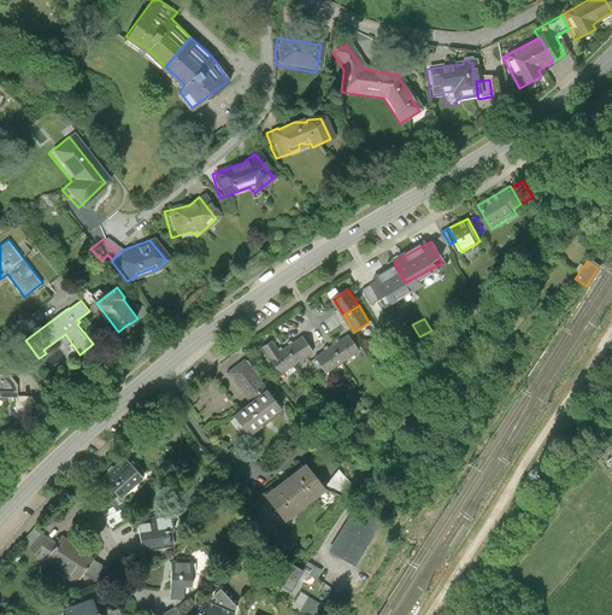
[(349,334),(333,345),(343,361),(360,350),(349,334)]
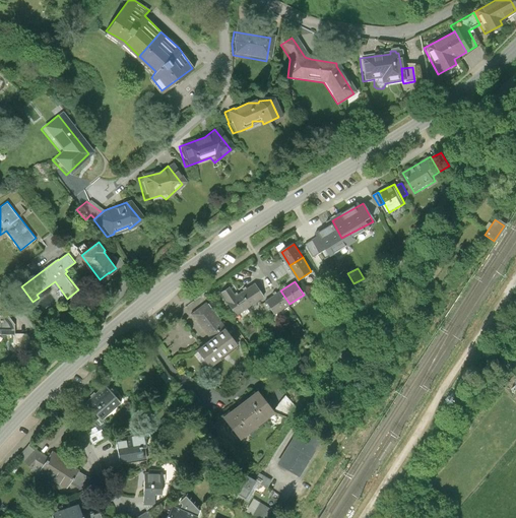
[(255,283),(241,293),(249,306),(264,297),(255,283)]
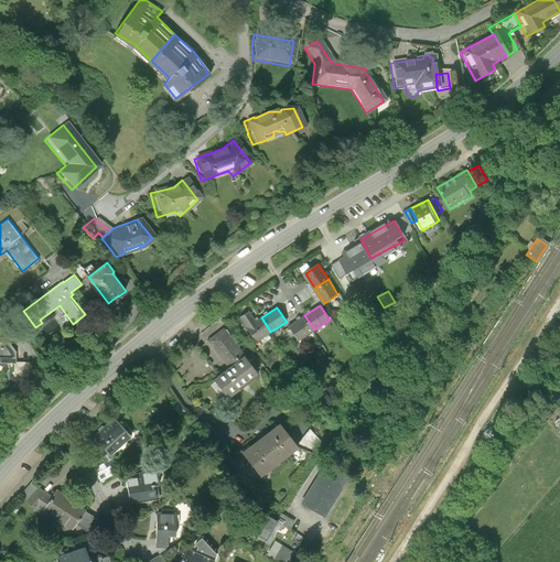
[(257,341),(270,332),(261,317),(257,321),(250,311),(241,317),(257,341)]
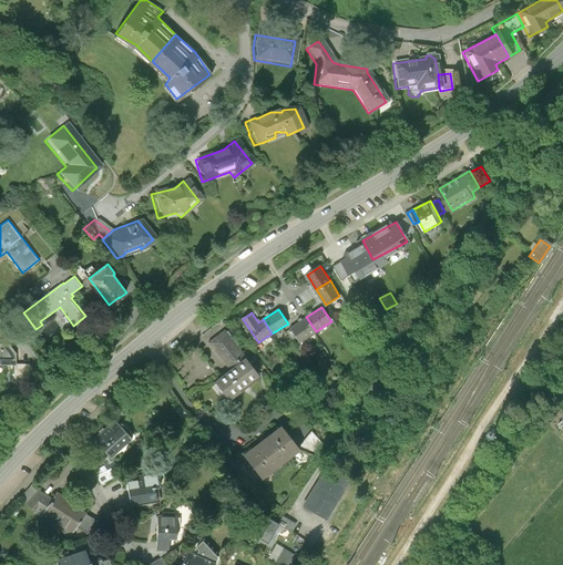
[(300,341),(316,331),(306,317),(292,328),(300,341)]
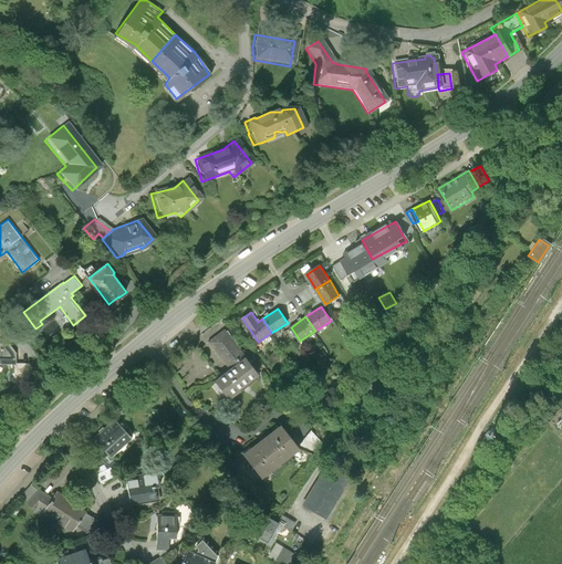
[(246,364),(220,332),(204,344),(226,372),(212,383),(226,399),(235,393),(235,390),(253,376),(245,365),(246,364)]
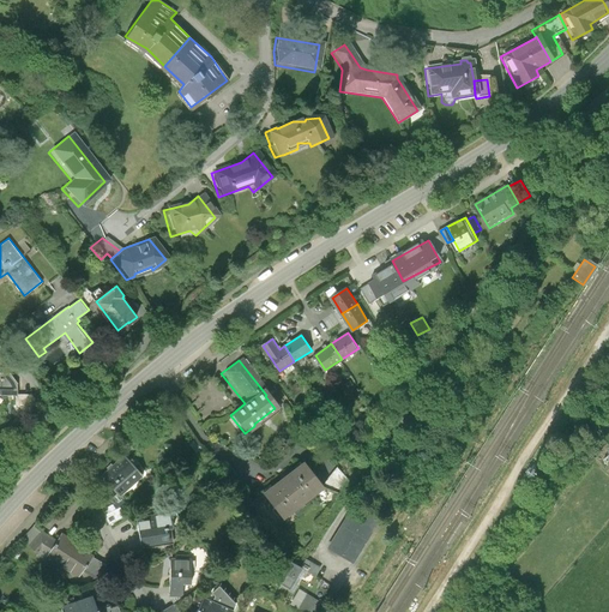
[(0,394),(18,394),(20,394),(20,383),(12,372),(0,371),(0,394)]
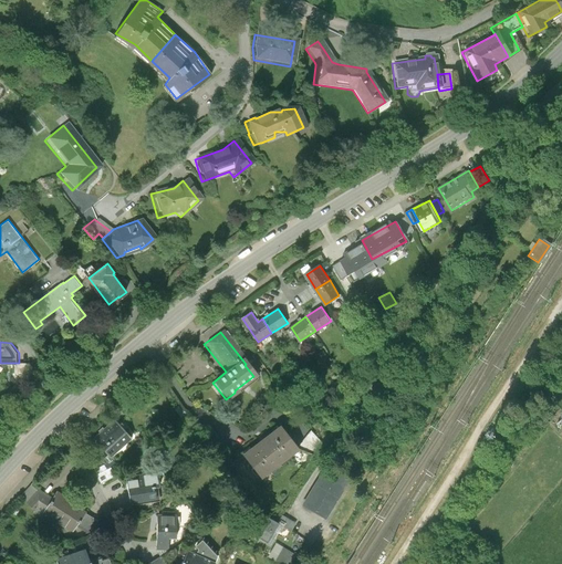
[(332,362),(324,351),(316,355),(321,362),(322,362),(325,366),(332,362)]
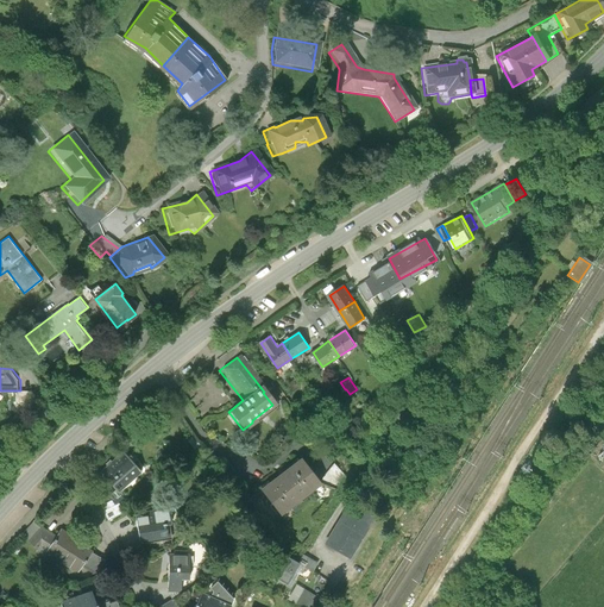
[(20,390),(18,390),(18,406),(35,406),(35,390),(20,390)]
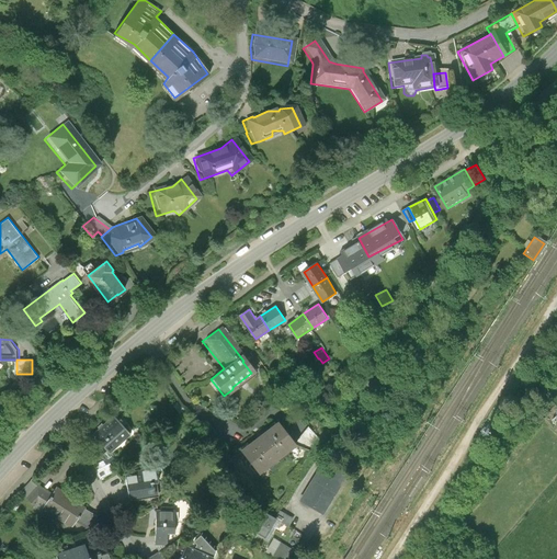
[(115,414),(94,432),(111,451),(131,432),(115,414)]
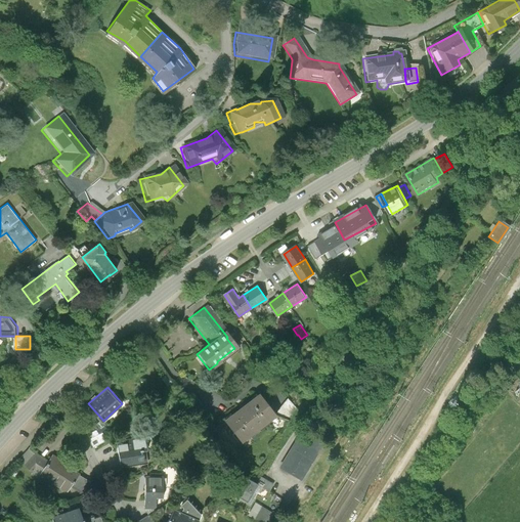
[(207,409),(195,392),(185,398),(198,416),(207,409)]
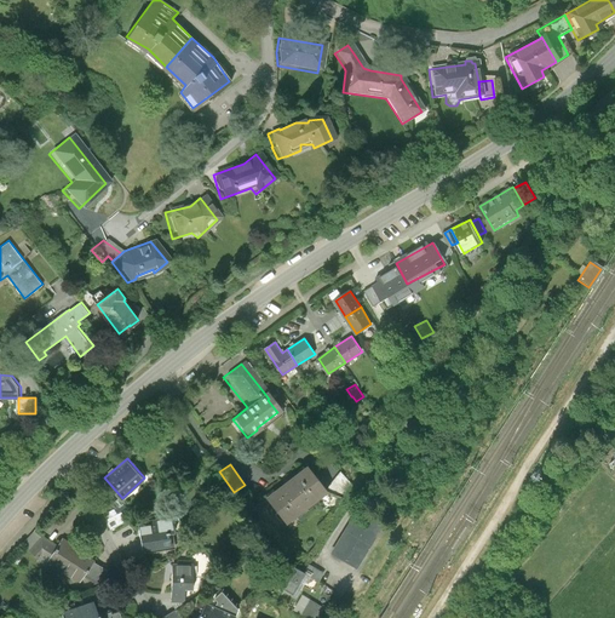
[(327,492),(308,468),(268,499),(286,524),(327,492)]
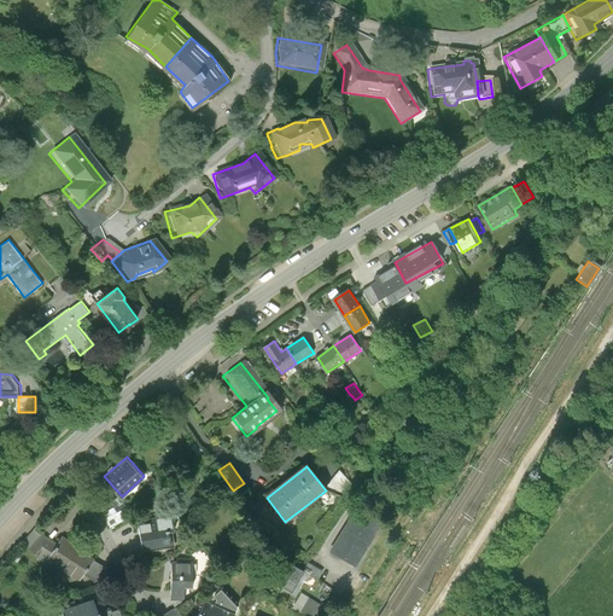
[(325,486),(334,494),(345,483),(337,474),(325,486)]
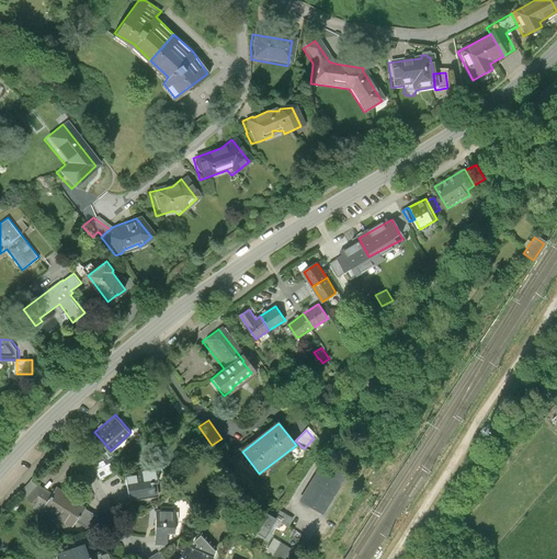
[(104,460),(93,466),(101,479),(115,471),(111,463),(106,465),(104,460)]
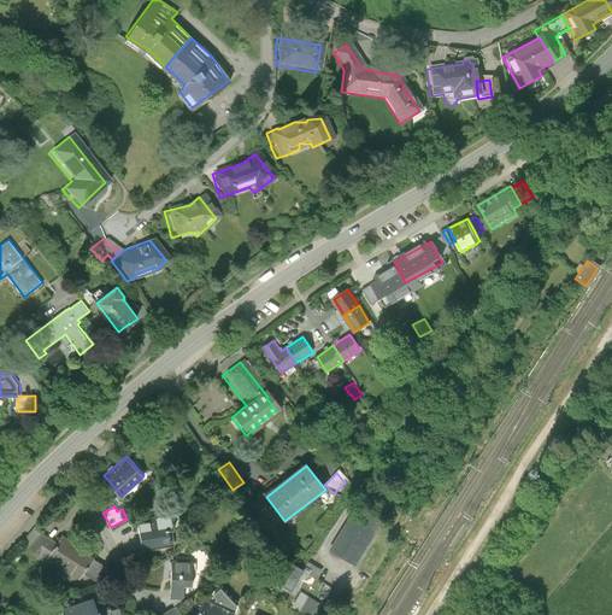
[(381,521),(355,507),(330,550),(355,564),(381,521)]
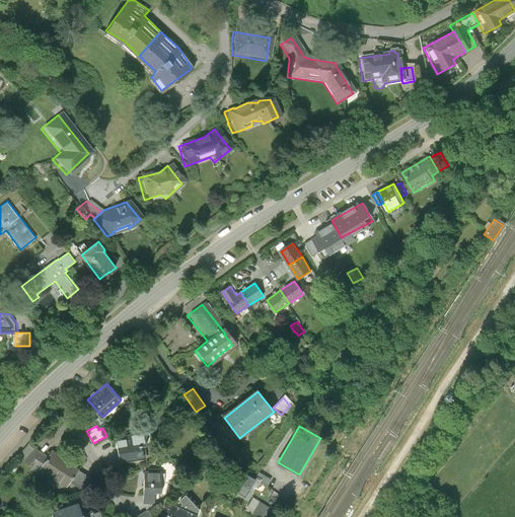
[(144,433),(117,436),(120,459),(143,456),(141,446),(145,445),(144,433)]
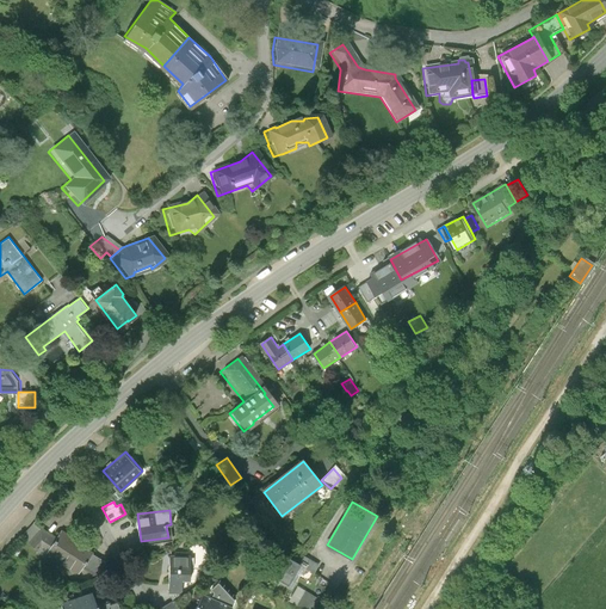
[(23,536),(30,542),(42,529),(35,523),(23,536)]
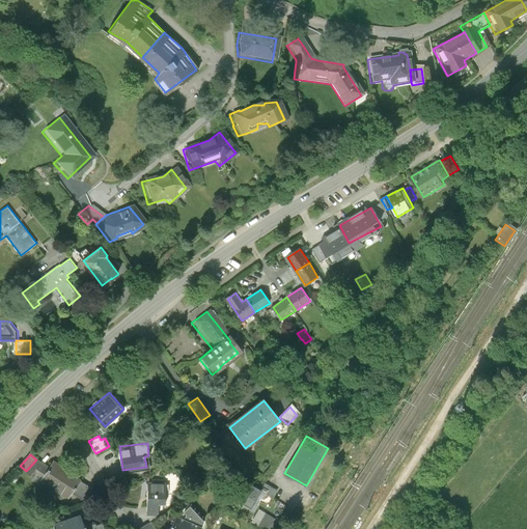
[(271,462),(267,455),(256,462),(260,468),(271,462)]
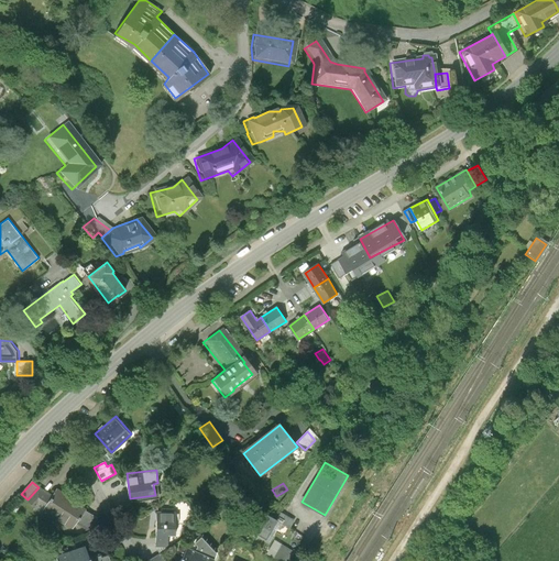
[(39,503),(46,507),(54,495),(40,486),(39,487),(28,499),(34,507),(39,503)]
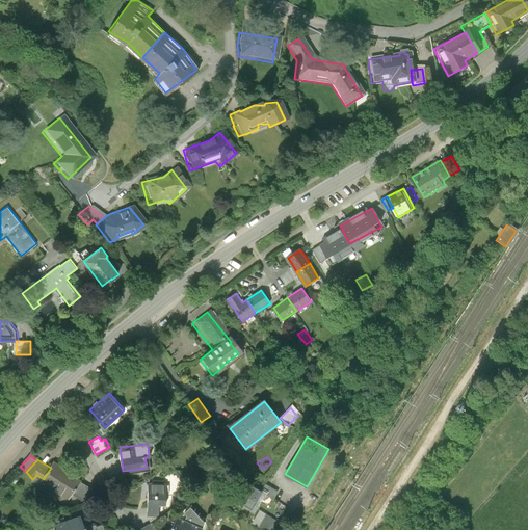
[(68,470),(54,462),(51,468),(44,479),(42,482),(69,499),(73,494),(80,481),(67,472),(68,470)]
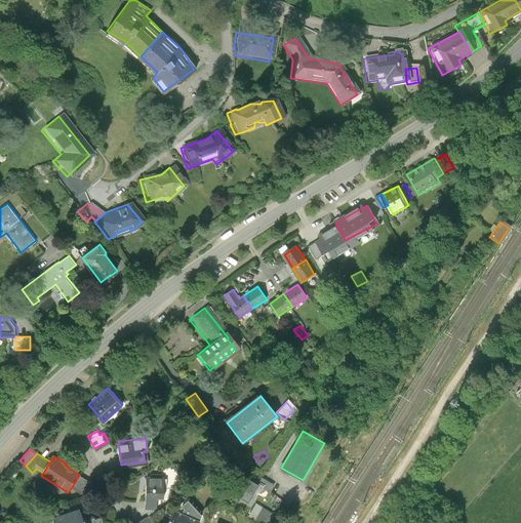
[(116,487),(123,481),(115,471),(108,477),(116,487)]
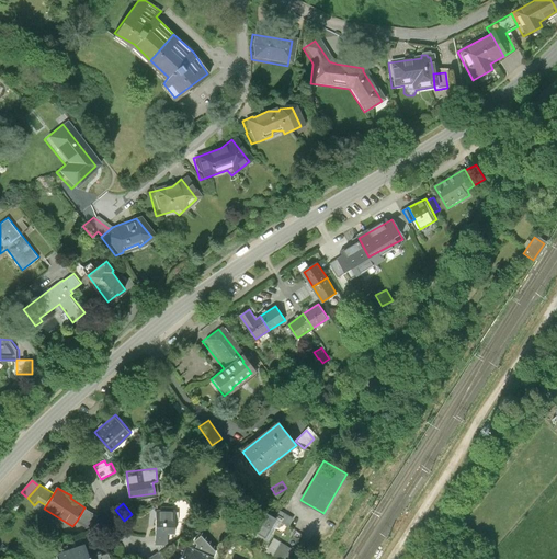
[(256,506),(245,525),(265,538),(276,520),(276,518),(256,506)]
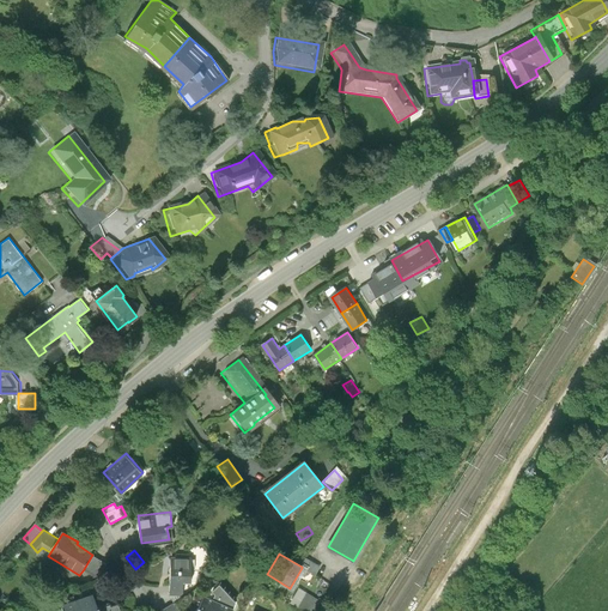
[(108,564),(92,555),(84,569),(95,575),(96,579),(99,578),(101,580),(113,575),(108,564)]
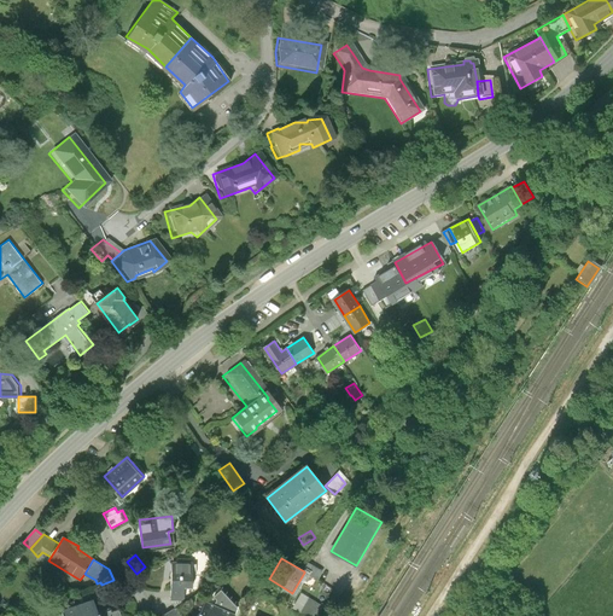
[(193,563),(173,563),(173,599),(186,599),(186,587),(193,587),(193,563)]
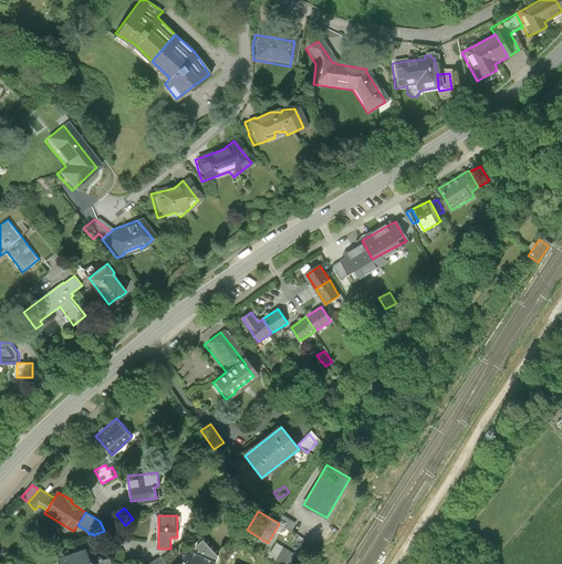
[(297,523),(283,515),(279,523),(279,524),(292,531),(297,523)]
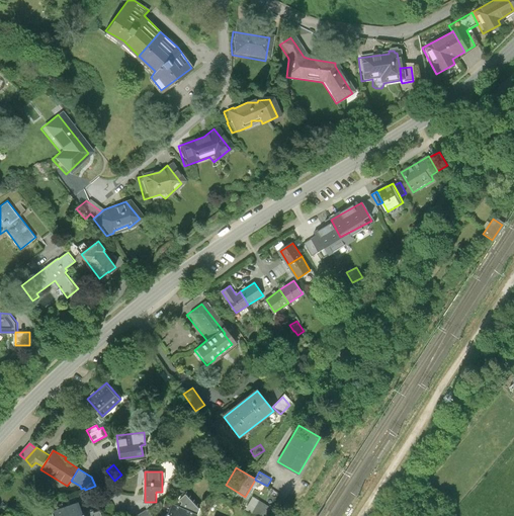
[(231,491),(225,488),(222,492),(228,496),(231,491)]
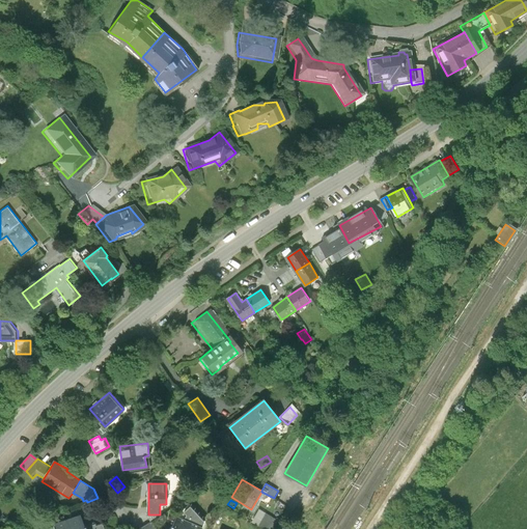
[(274,528),(279,521),(260,509),(252,522),(264,528),(274,528)]
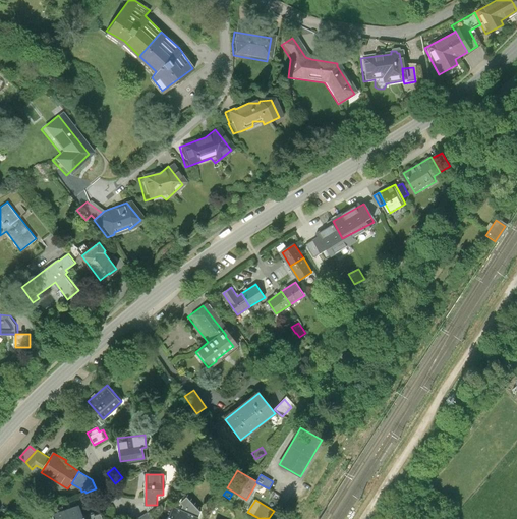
[(83,518),(80,506),(57,514),(58,518),(83,518)]
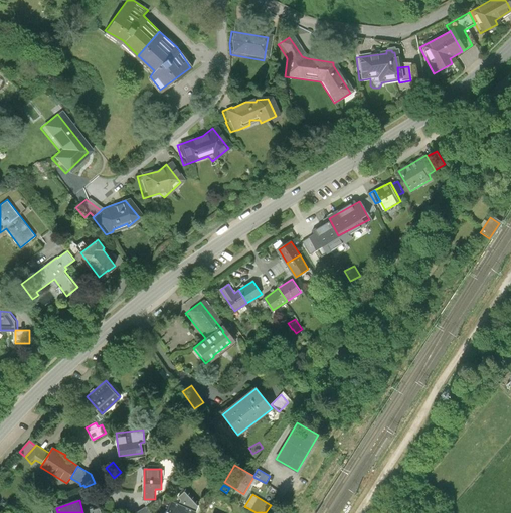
[(170,501),(165,512),(194,512),(195,511),(170,501)]
